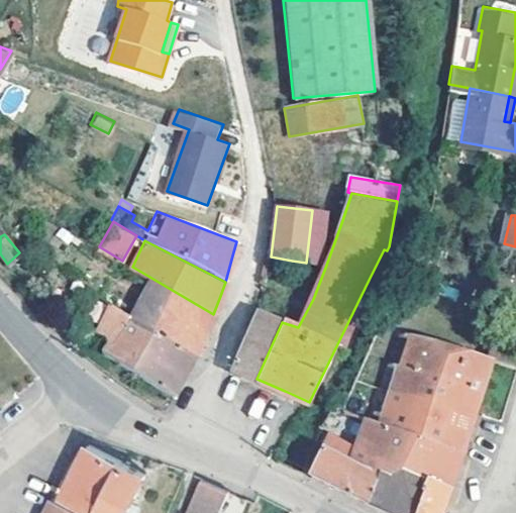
[(286,290),(292,261),(271,257),(267,257),(262,281),(286,290)]
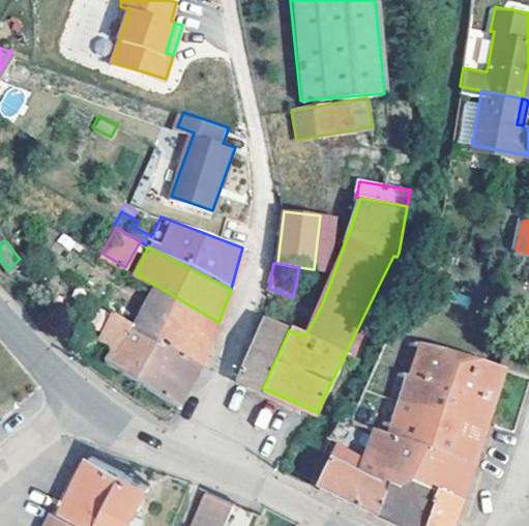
[(211,339),(218,322),(136,273),(113,310),(128,319),(200,363),(211,339)]
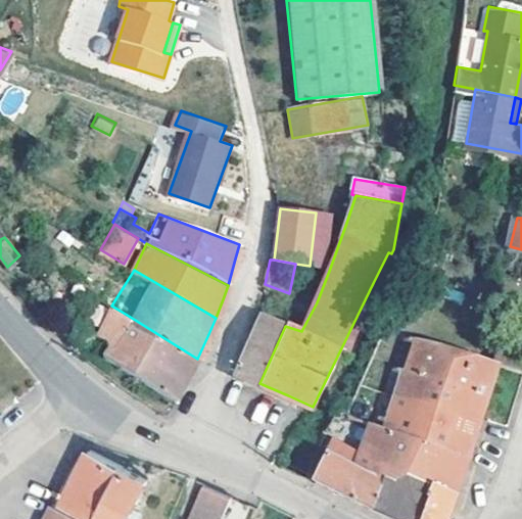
[(100,334),(109,341),(127,315),(111,305),(90,292),(60,336),(88,356),(100,334)]
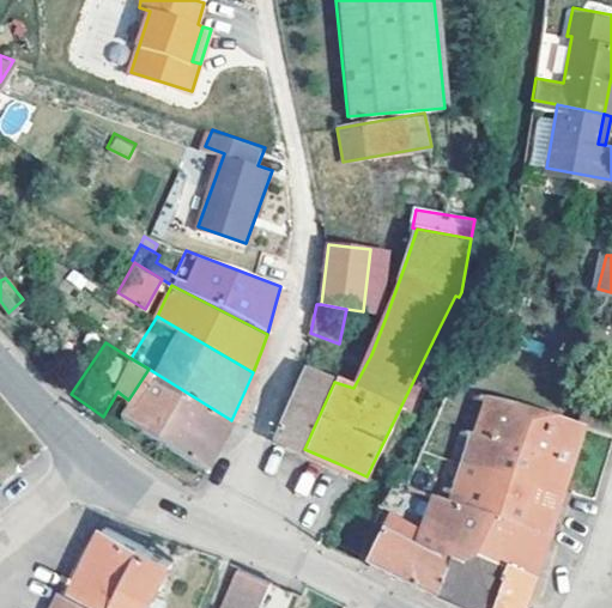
[(231,420),(149,369),(128,400),(126,405),(151,420),(150,426),(208,462),(225,433),(231,420)]
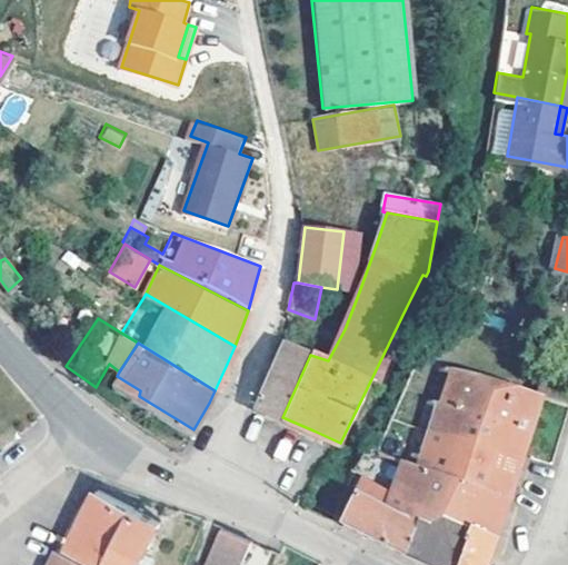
[(268,410),(282,417),(310,355),(281,343),(253,404),(268,410)]
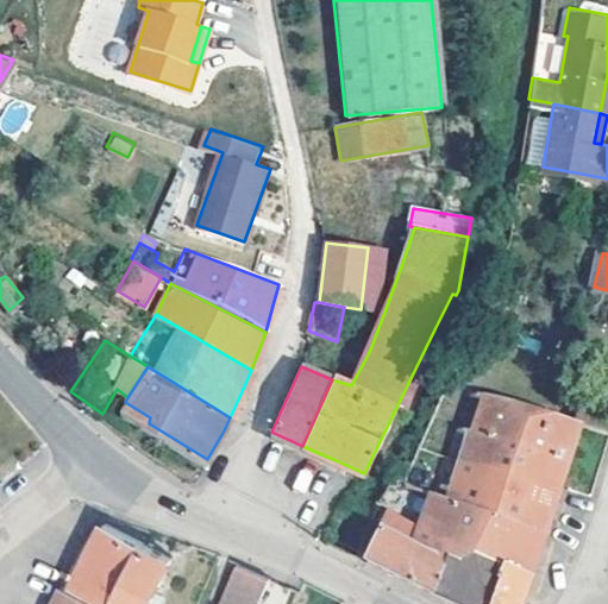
[(607,398),(566,387),(557,413),(581,419),(581,423),(607,431),(607,398)]
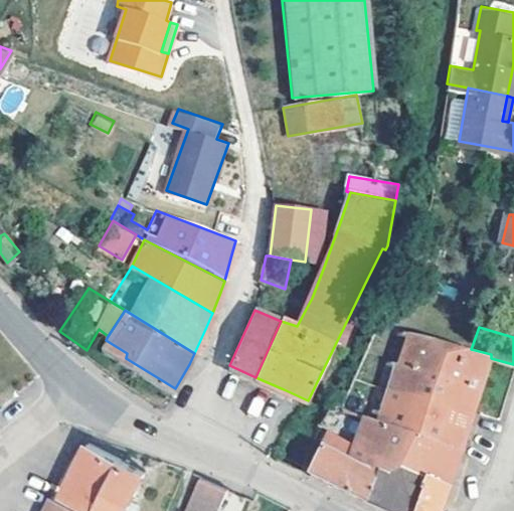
[(413,331),(380,421),(415,435),(461,452),(491,358),(491,354),(471,349),(413,331)]
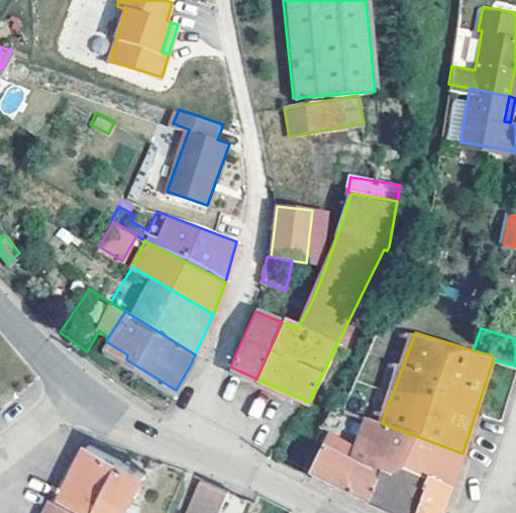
[(169,405),(176,390),(126,360),(127,354),(106,341),(95,358),(116,375),(169,405)]
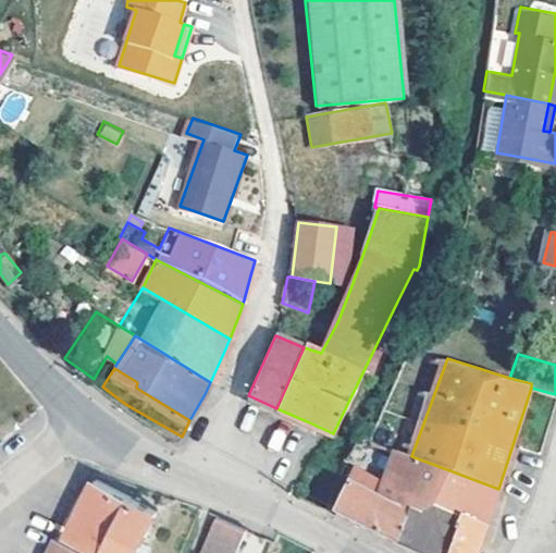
[(430,483),(443,489),(449,470),(411,456),(396,451),(382,478),(375,494),(393,502),(403,506),(408,493),(411,494),(419,479),(430,483)]
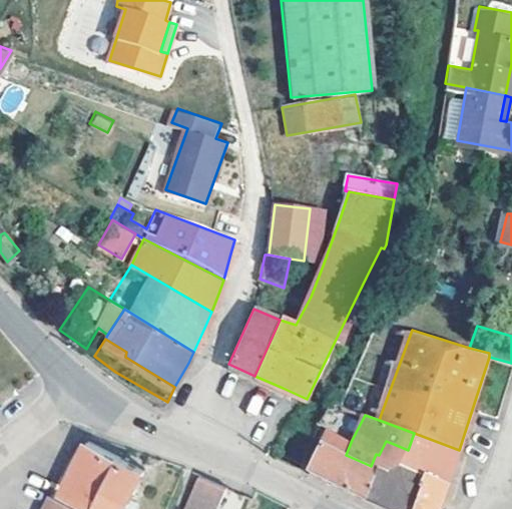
[(350,490),(362,462),(346,455),(352,440),(327,427),(307,469),(326,479),(350,490)]
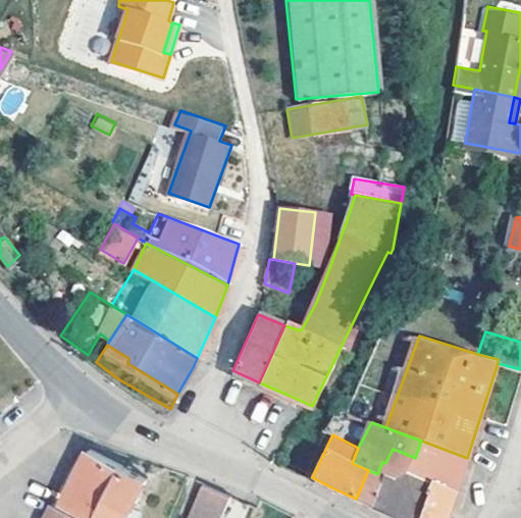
[(460,475),(467,458),(421,441),(415,458),(460,475)]
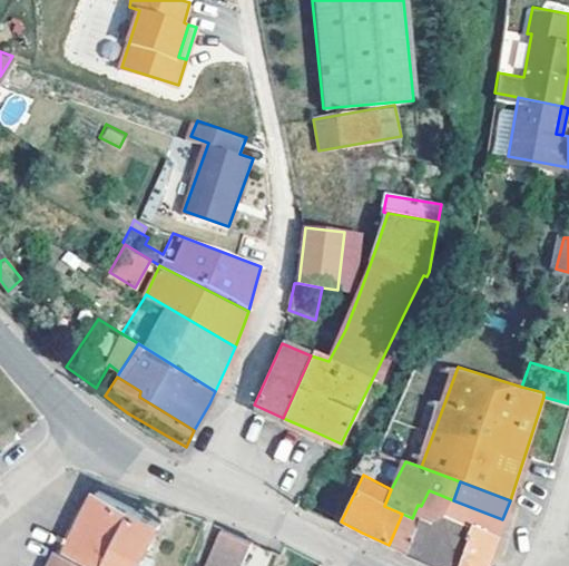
[(136,565),(162,515),(99,486),(72,538),(126,565),(136,565)]
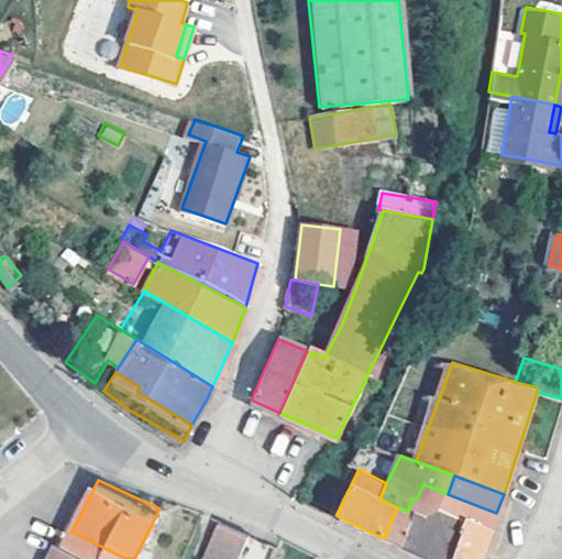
[(489,532),(496,513),(448,494),(443,504),(429,499),(434,489),(423,484),(416,500),(443,512),(466,523),(489,532)]
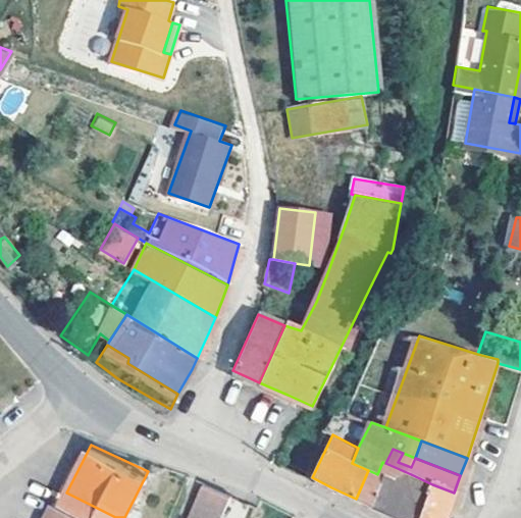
[(356,499),(394,516),(411,474),(385,463),(382,462),(377,474),(368,470),(356,499)]
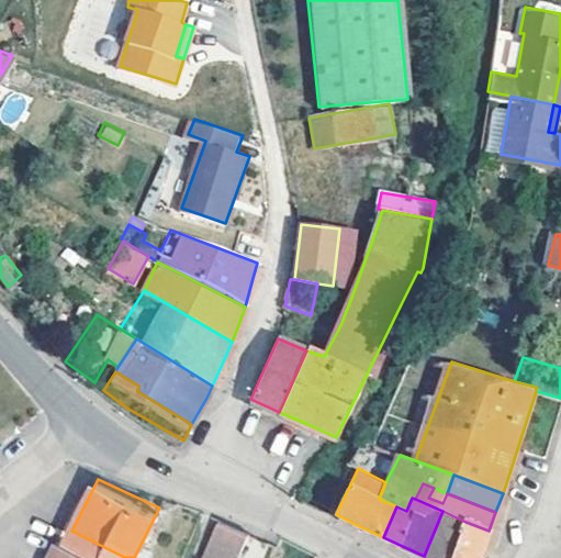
[(424,556),(429,557),(450,557),(466,522),(442,511),(424,556)]
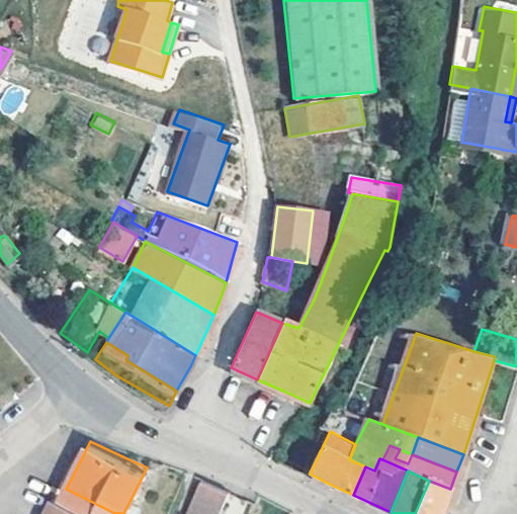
[(218,513),(231,485),(203,474),(185,513),(218,513)]
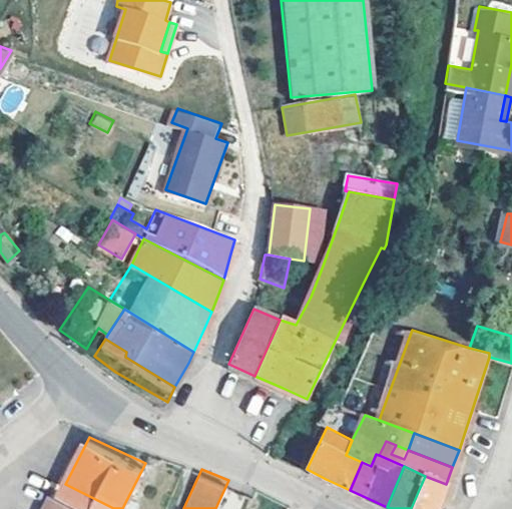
[(425,476),(411,508),(436,508),(446,484),(425,476)]
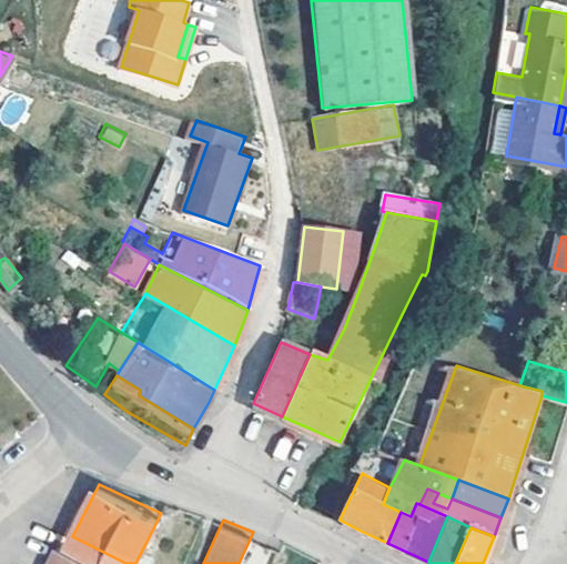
[(48,563),(103,563),(59,541),(48,563)]
